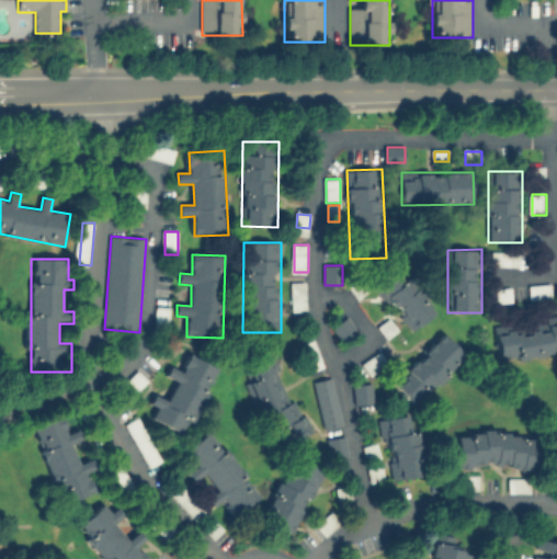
[(411,333),(438,311),(400,265),(374,287),(411,333)]
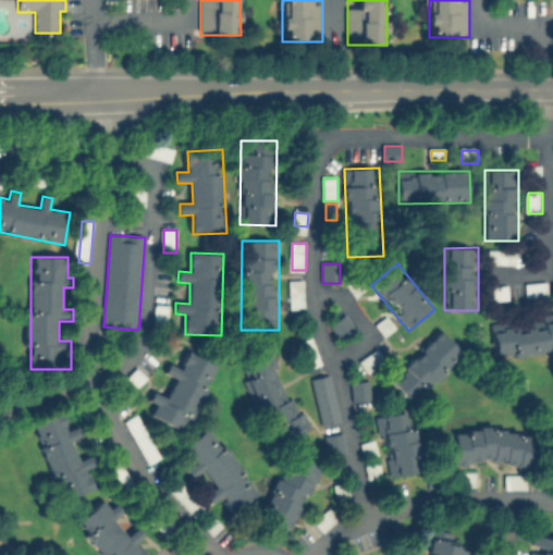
[(292,309),(305,309),(304,285),(292,285),(292,309)]
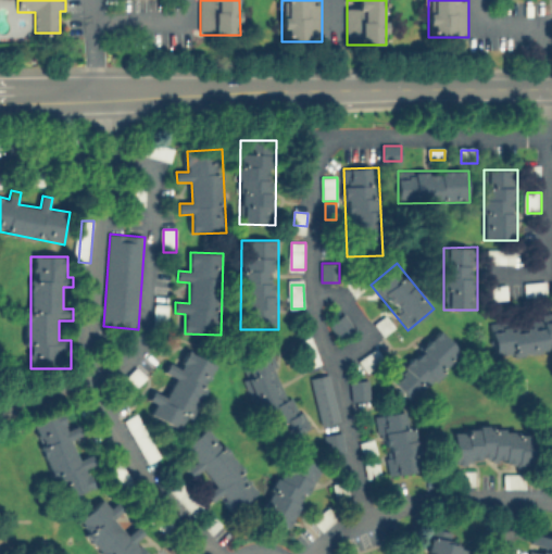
[(527,285),(527,296),(546,296),(546,285),(527,285)]
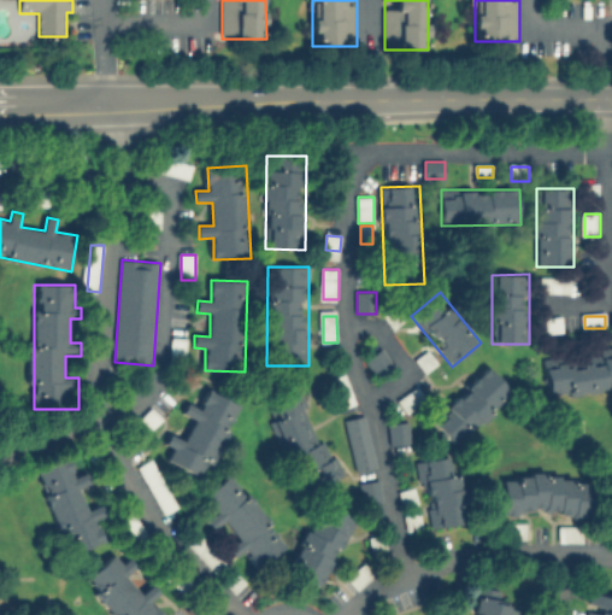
[(187,339),(174,339),(174,358),(187,358),(187,339)]
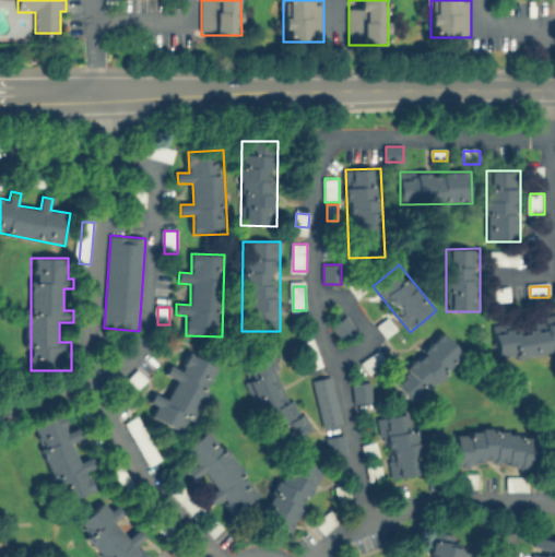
[(358,331),(347,315),(331,327),(343,342),(358,331)]
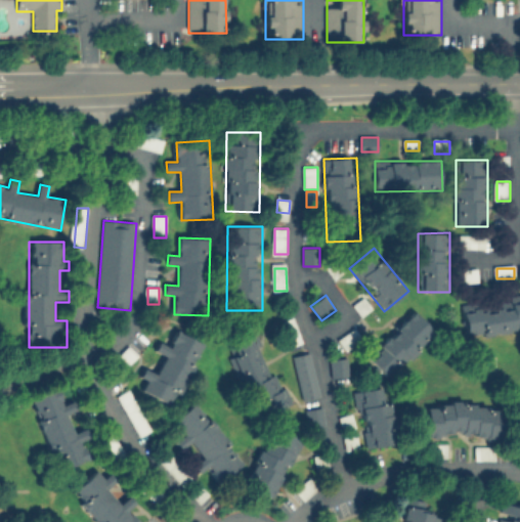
[(519,327),(519,297),(463,304),(467,338),(519,332),(519,327)]
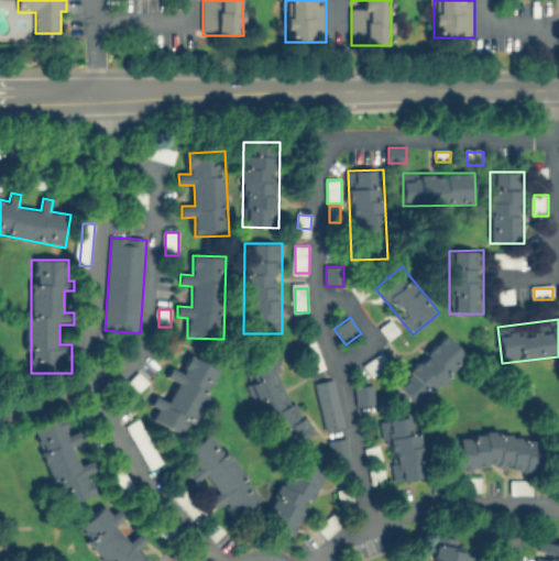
[(417,408),(470,359),(446,334),(394,383),(417,408)]
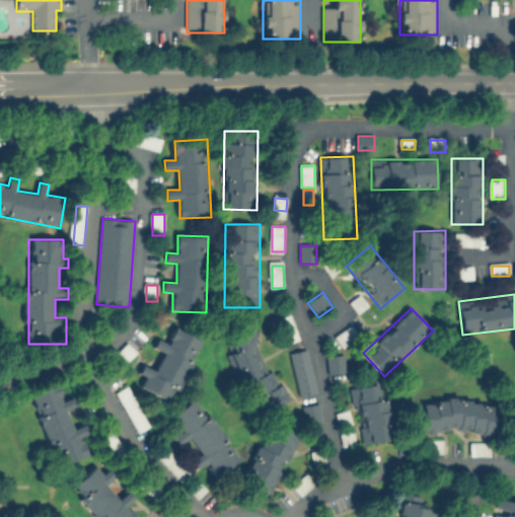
[(253,415),(284,403),(256,325),(226,337),(253,415)]
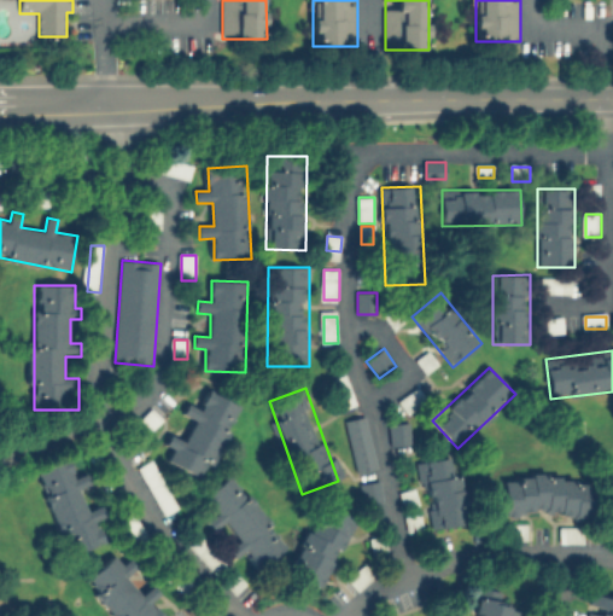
[(428,400),(420,388),(400,402),(409,414),(428,400)]
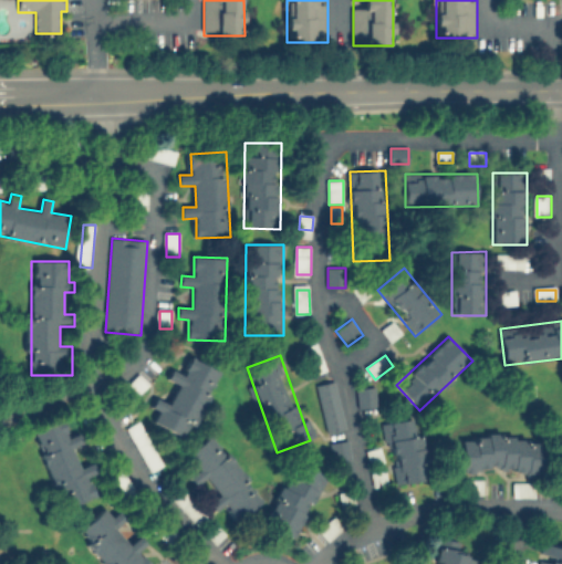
[(155,424),(190,439),(220,371),(191,358),(184,375),(173,371),(168,380),(179,386),(170,405),(157,398),(153,409),(159,413),(155,424)]
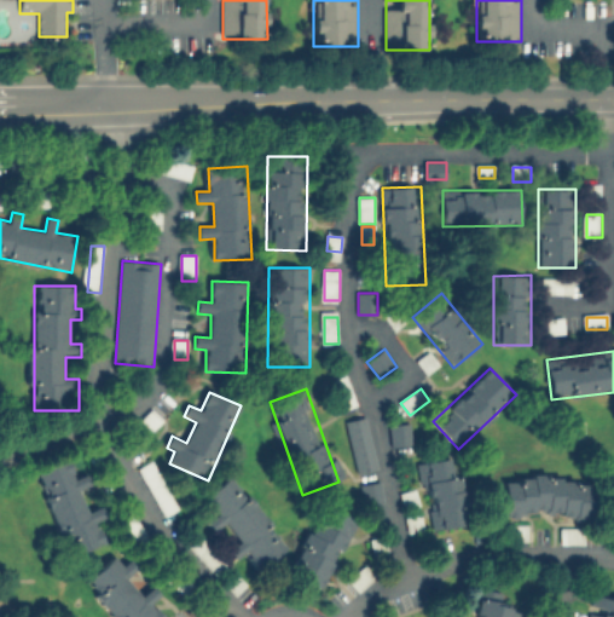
[(380,470),(366,417),(347,422),(359,474),(380,470)]
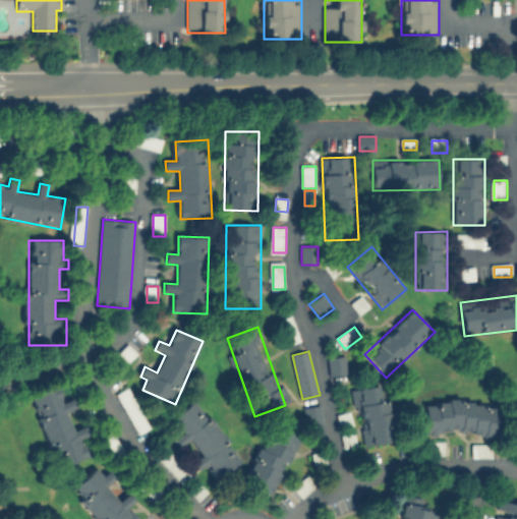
[(331,376),(348,375),(347,356),(330,358),(331,376)]
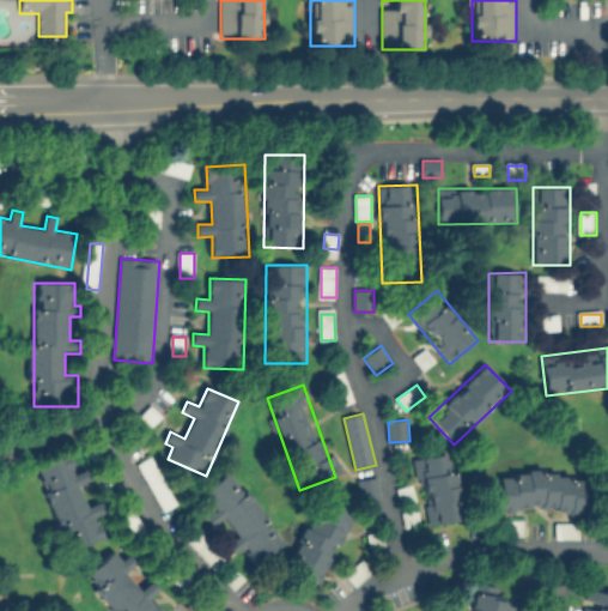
[(417,459),(427,526),(466,520),(455,453),(417,459)]
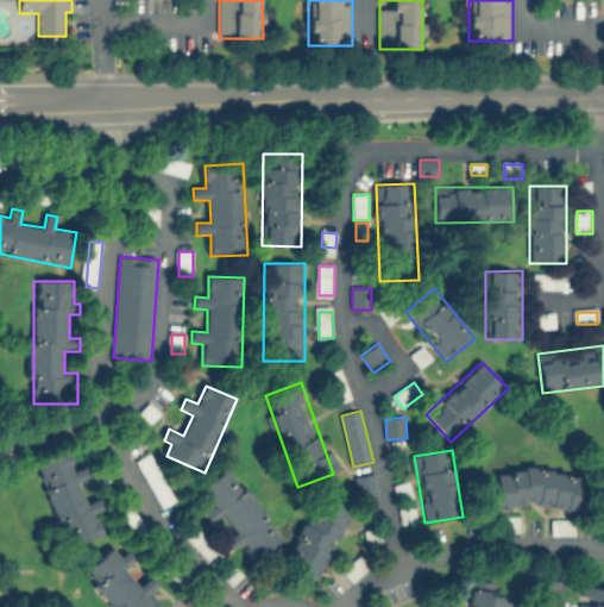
[(104,534),(96,514),(107,511),(104,498),(88,504),(81,481),(94,476),(90,467),(77,470),(70,451),(38,463),(68,548),(104,534)]
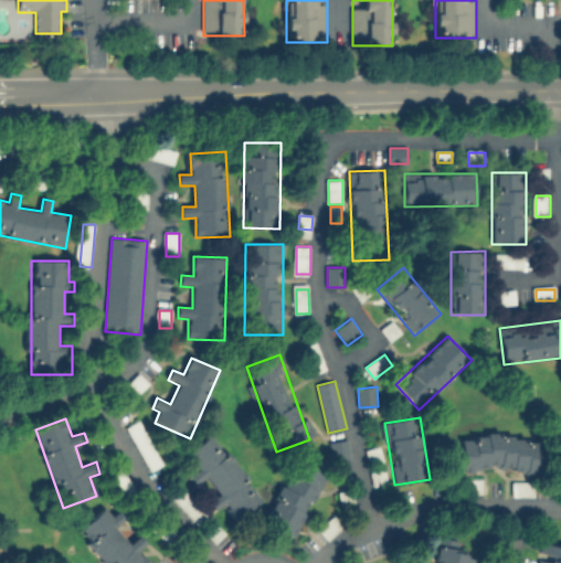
[(131,426),(149,471),(162,467),(145,421),(131,426)]
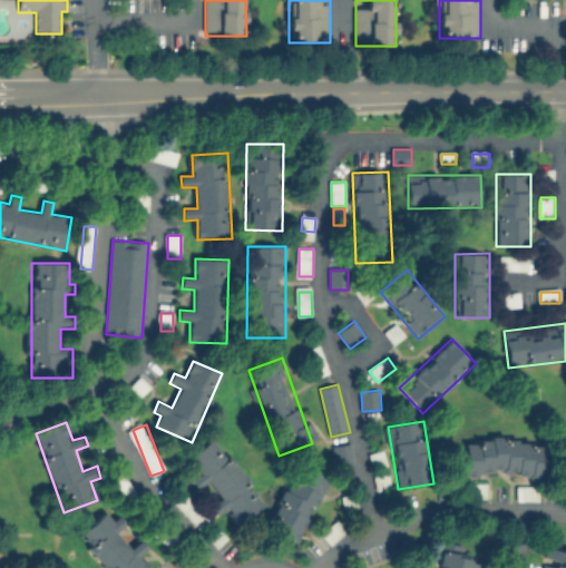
[(188,458),(201,475),(193,481),(201,490),(211,482),(223,499),(212,507),(220,516),(228,509),(241,525),(267,505),(216,437),(188,458)]
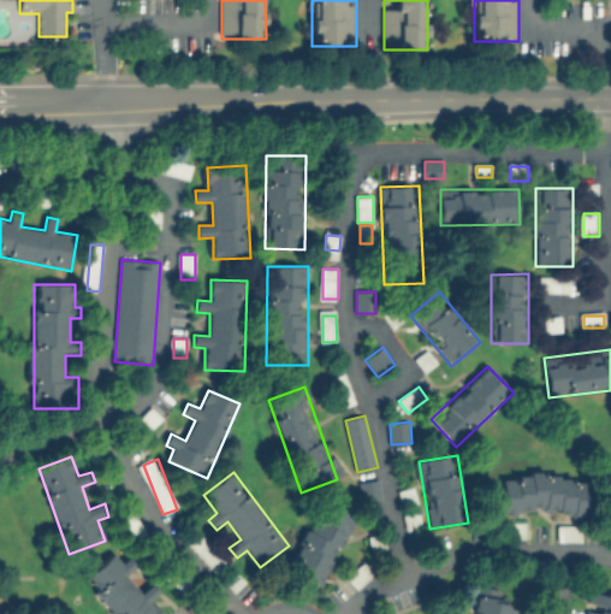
[(503,514),(589,514),(589,476),(503,476),(503,514)]
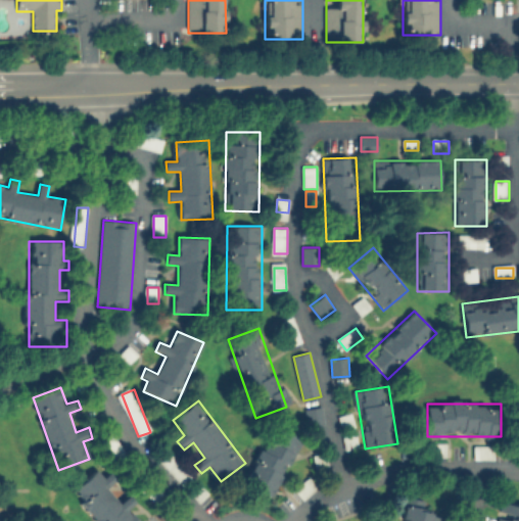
[(274,499),(302,439),(275,426),(246,485),(274,499)]
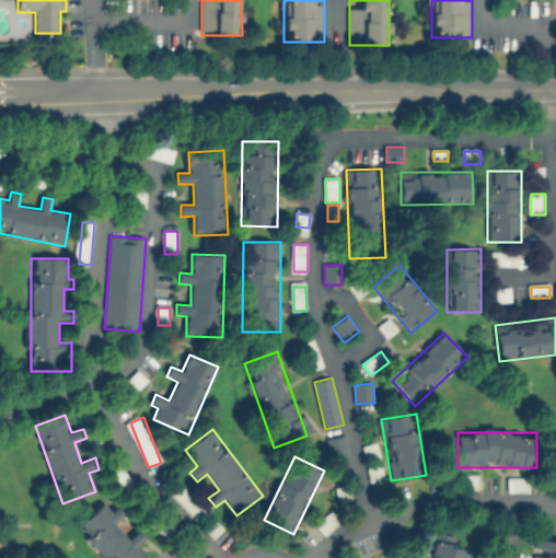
[(136,485),(123,467),(113,475),(126,492),(136,485)]
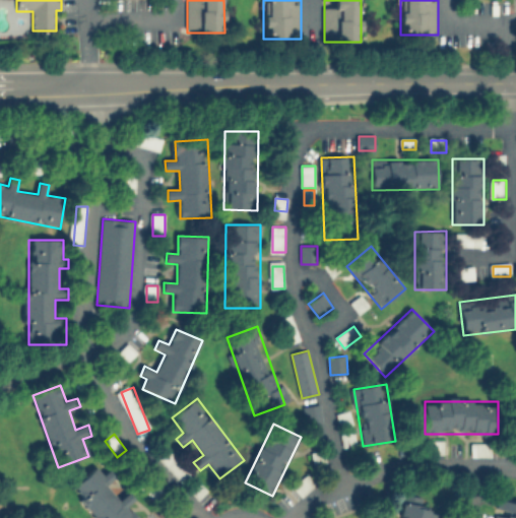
[(430,454),(444,454),(444,442),(429,443),(430,454)]
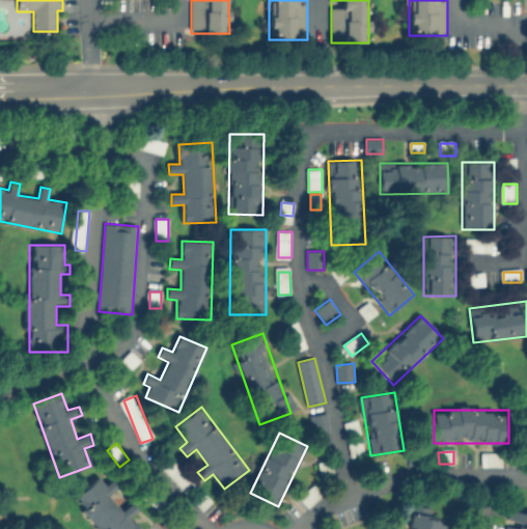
[(502,467),(502,454),(482,454),(482,467),(502,467)]
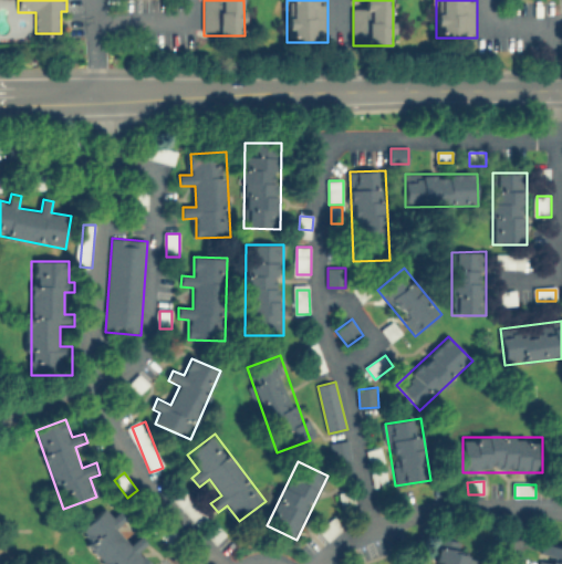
[(211,518),(183,489),(174,499),(203,528),(211,518)]
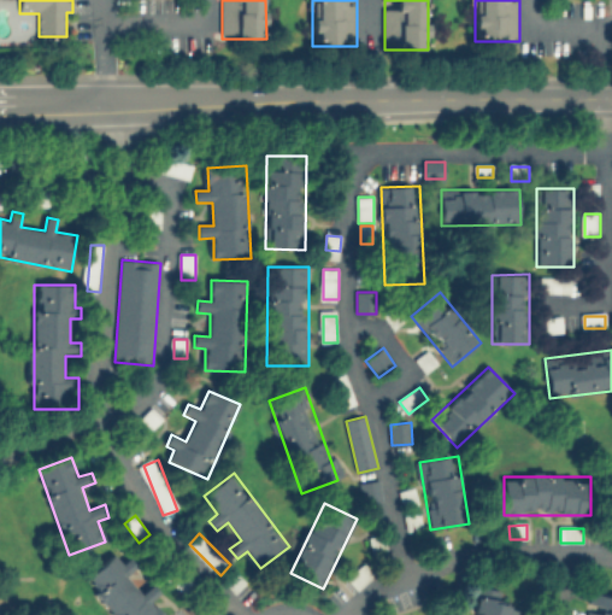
[(163,614),(152,601),(160,595),(152,584),(143,590),(134,578),(142,572),(131,557),(123,564),(116,555),(86,578),(116,614),(163,614)]
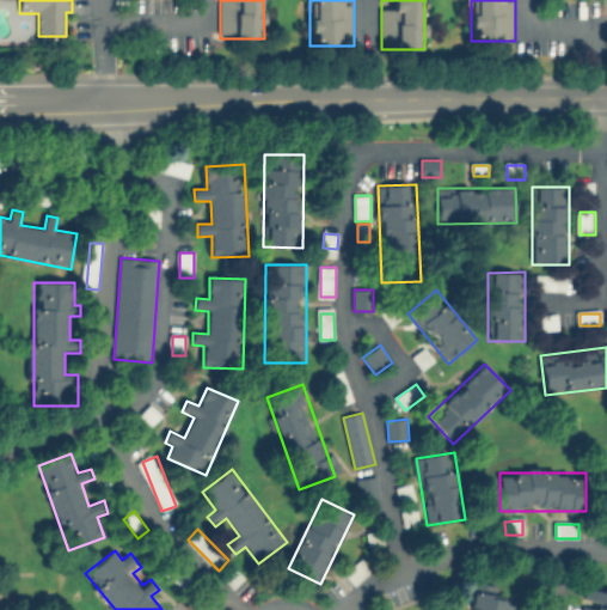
[(354,587),(373,571),(363,559),(343,577),(354,587)]
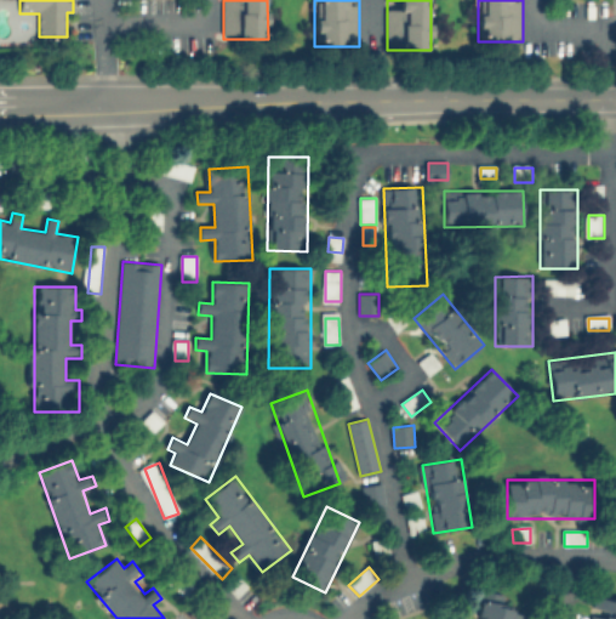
[(531,618),(531,615),(506,611),(508,596),(484,591),(478,618),(531,618)]
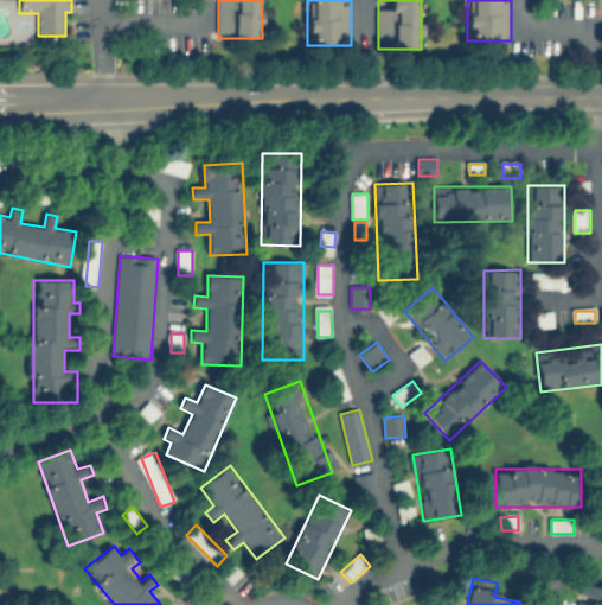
[(601,584),(584,580),(578,604),(601,604),(601,584)]
